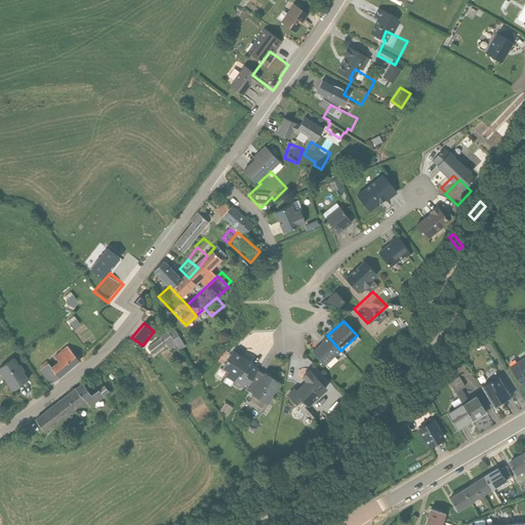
[(174,329),(169,332),(178,350),(185,346),(174,329)]
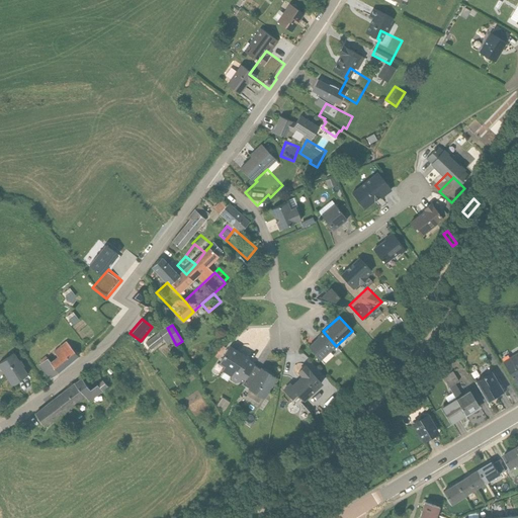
[(167,328),(165,326),(145,342),(151,350),(163,339),(167,346),(174,342),(167,328)]
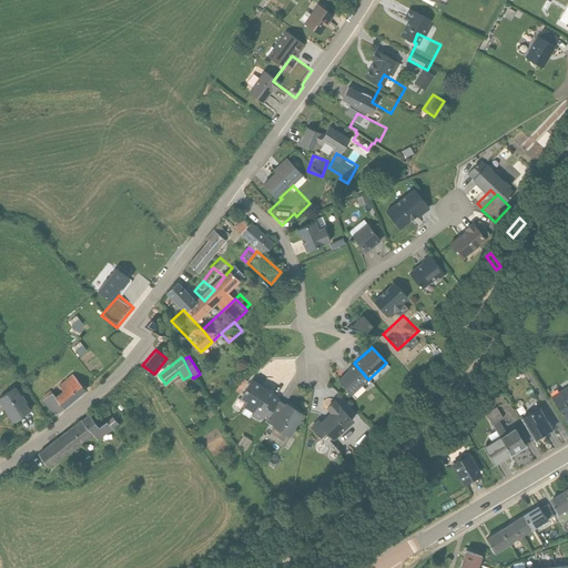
[(352,395),(368,379),(354,363),(336,379),(352,395)]
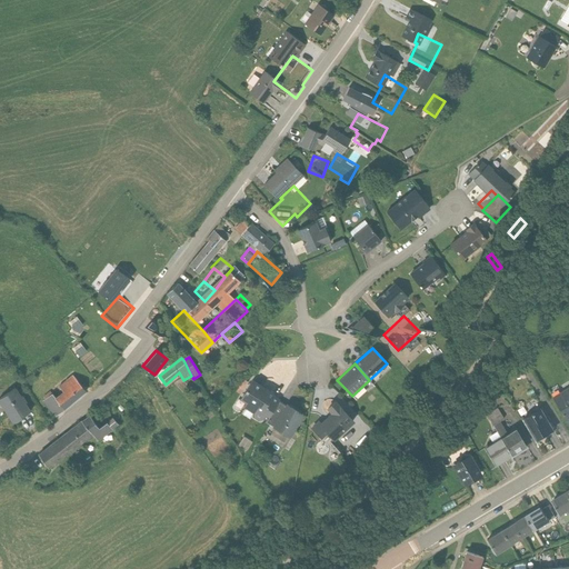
[(86,390),(72,373),(58,385),(62,390),(55,396),(65,409),(86,390)]
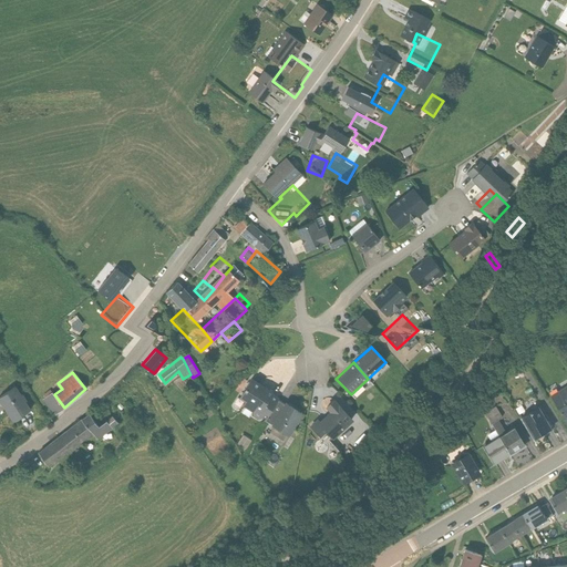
[(250,378),(239,399),(244,402),(241,406),(261,419),(265,414),(268,416),(278,398),(271,394),(274,392),(250,378)]
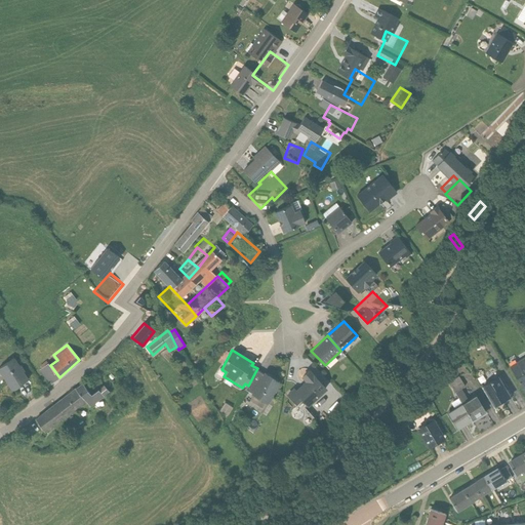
[(29,377),(14,357),(0,366),(0,371),(11,390),(29,377)]
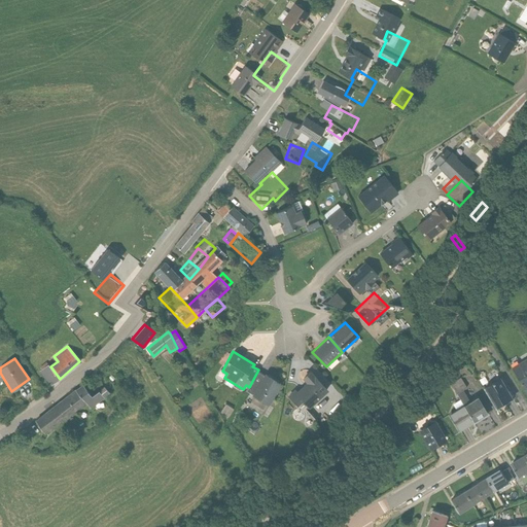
[(526,390),(526,359),(512,369),(526,391),(526,390)]
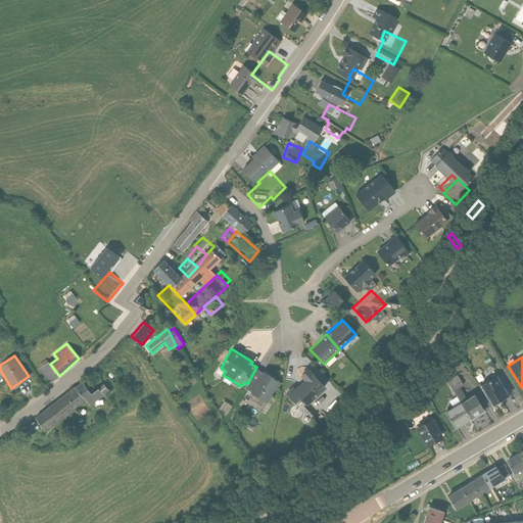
[(59,376),(47,361),(38,368),(50,383),(59,376)]
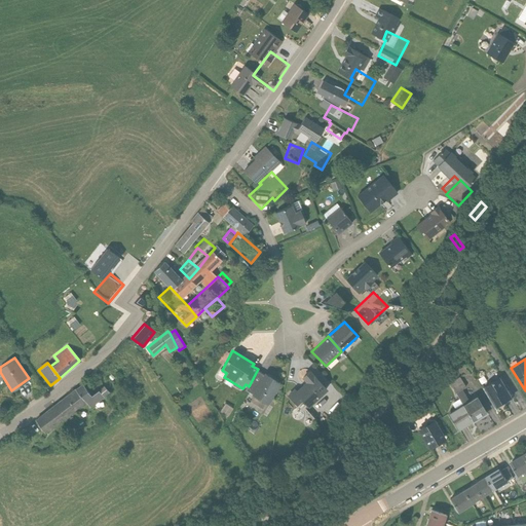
[(294,388),(287,396),(297,406),(302,401),(308,408),(328,389),(309,371),(301,378),(305,382),(296,390),(294,388)]
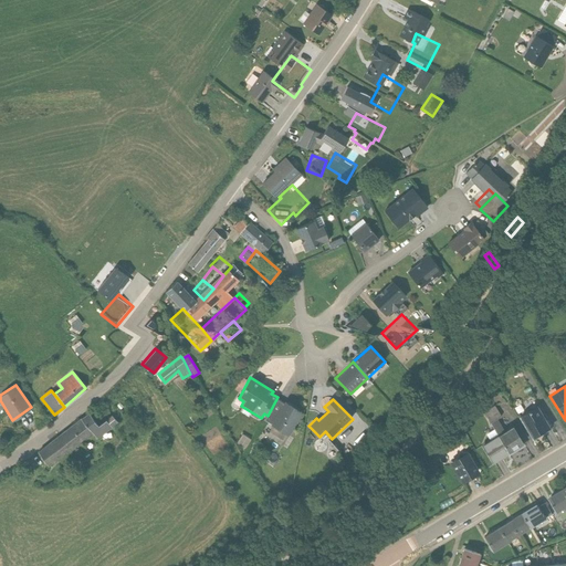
[(285,401),(271,425),(289,435),(302,413),(285,401)]
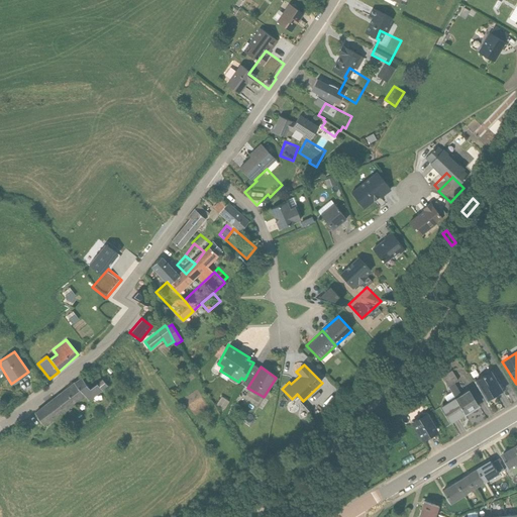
[(456,382),(459,380),(453,370),(444,376),(453,393),(460,390),(456,382)]
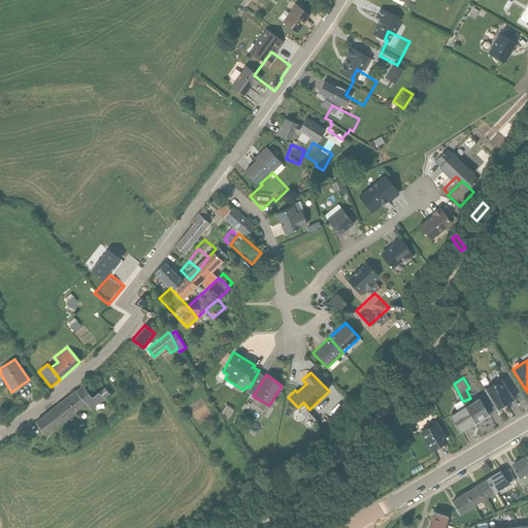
[(514,399),(501,380),(484,390),(496,409),(514,399)]
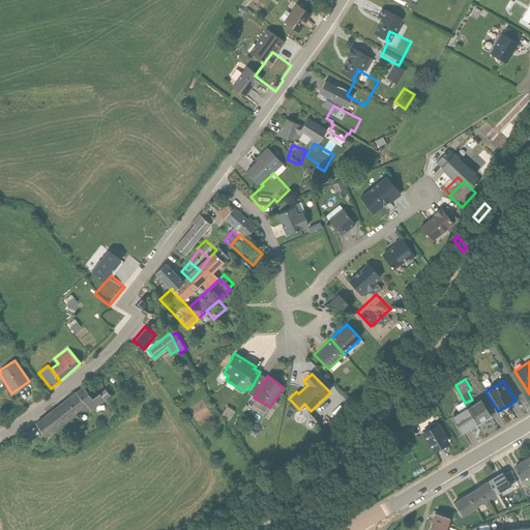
[(92,400),(83,386),(35,422),(46,436),(87,405),(91,411),(110,396),(105,389),(92,400)]
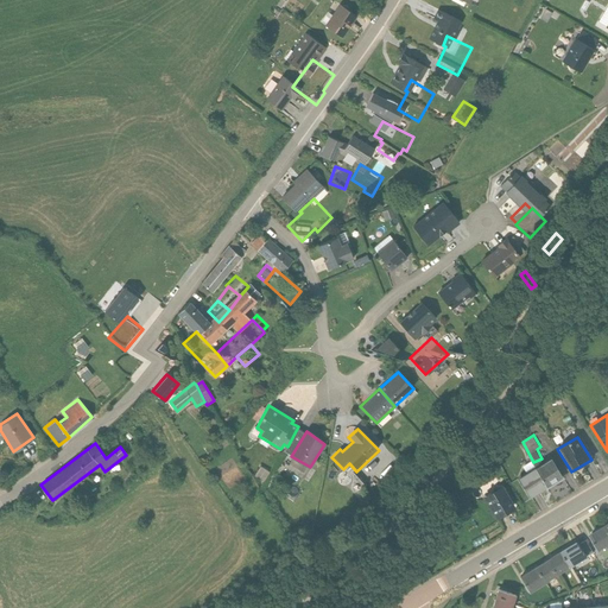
[(550,457),(534,469),(546,488),(563,479),(550,457)]
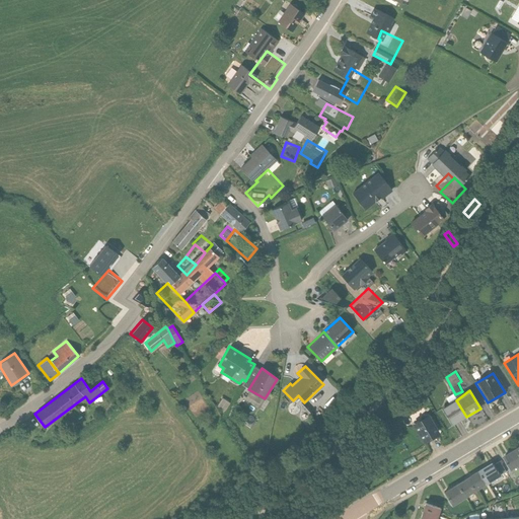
[(220,405),(227,410),(231,402),(224,398),(220,405)]
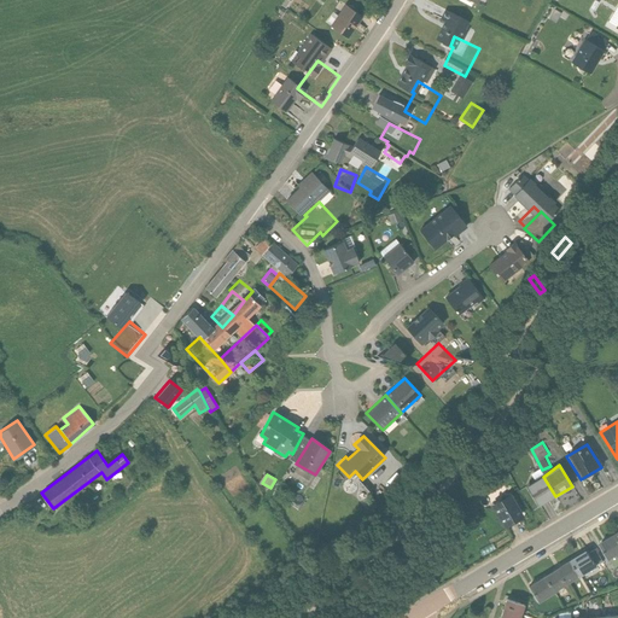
[(555,496),(543,477),(528,487),(538,506),(555,496)]
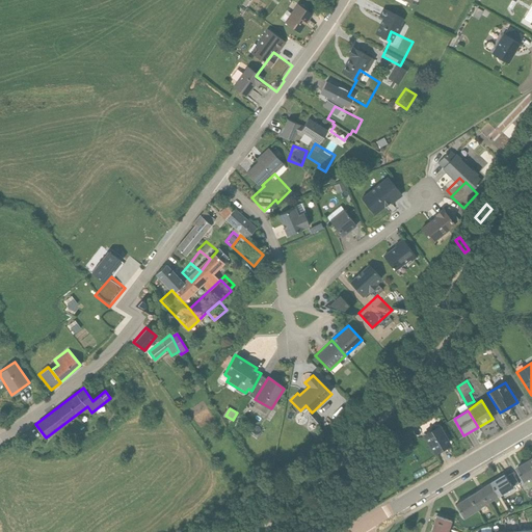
[(451,446),(439,425),(422,435),(433,455),(451,446)]
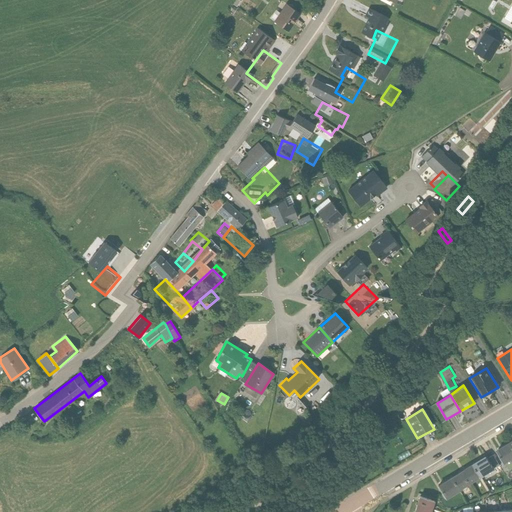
[(511,445),(510,442),(496,449),(504,464),(511,458),(511,445)]
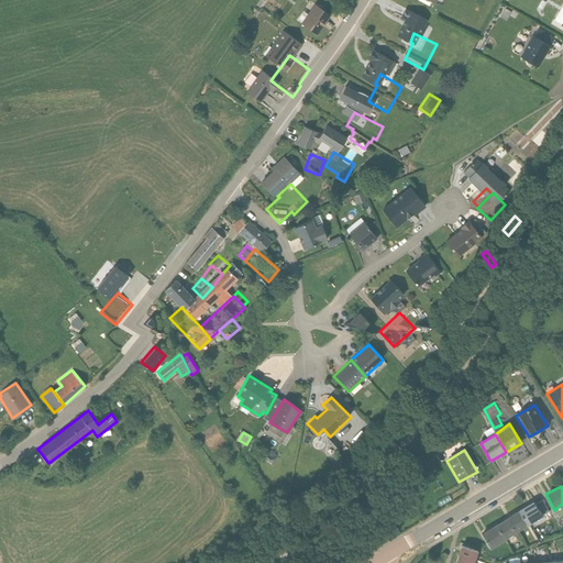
[(545,514),(551,511),(544,500),(539,503),(545,514)]
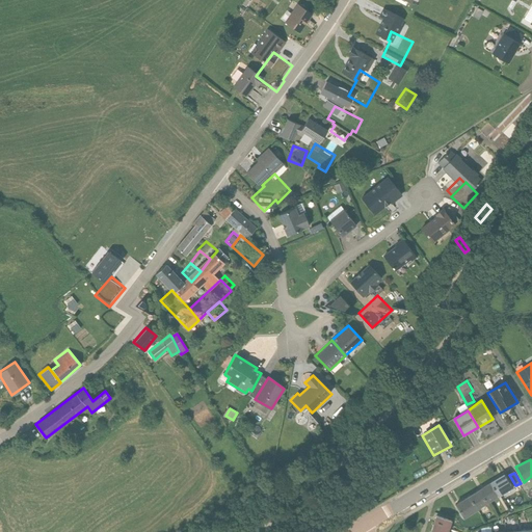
[(491,482),(500,497),(513,488),(505,475),(491,482)]
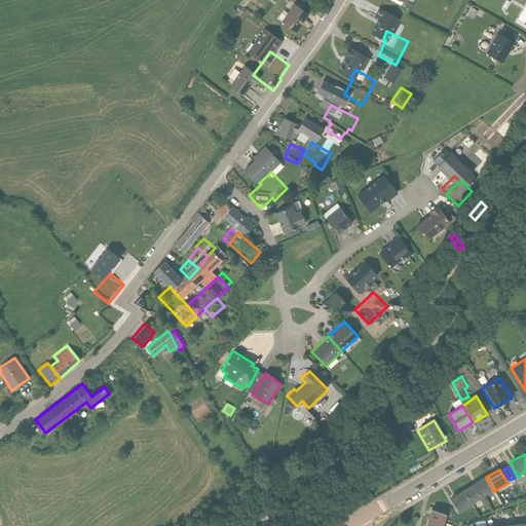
[(475,484),(483,497),(494,491),(486,477),(475,484)]
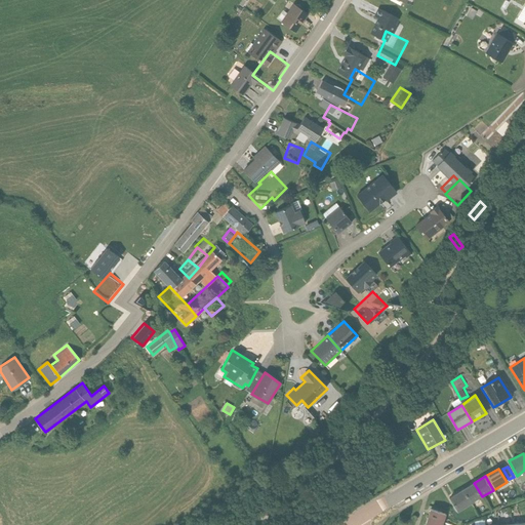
[(463,489),(471,502),(482,496),(474,483),(463,489)]
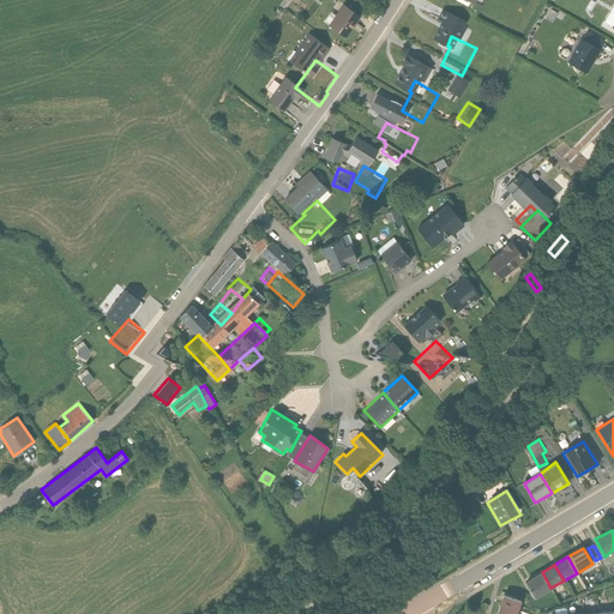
[(542,572),(524,582),(534,599),(551,588),(542,572)]
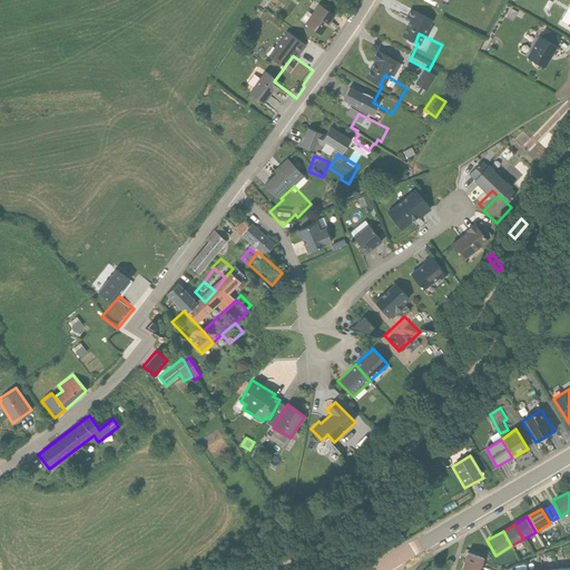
[(479,569),(483,558),(467,553),(461,569),(460,569),(479,569)]
